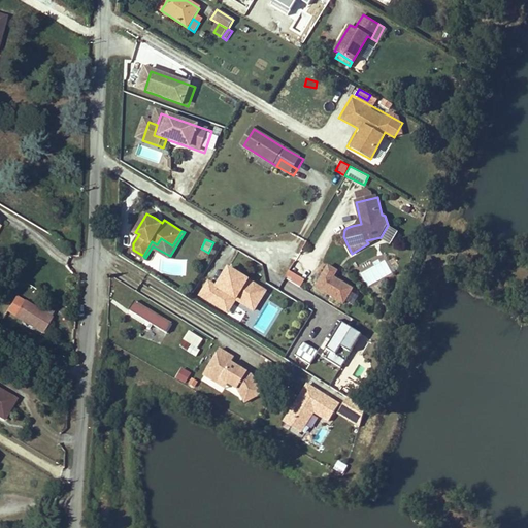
[(353,286),(334,276),(338,268),(326,262),(314,288),(344,302),(353,286)]
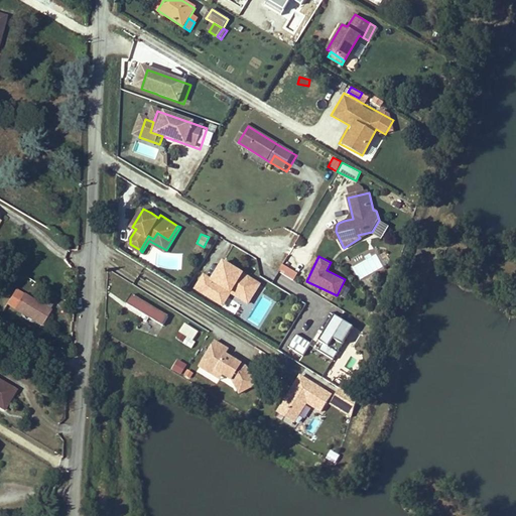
[(225,260),(213,279),(205,274),(197,288),(220,301),(220,300),(228,288),(232,291),(250,301),(256,290),(261,282),(225,260)]
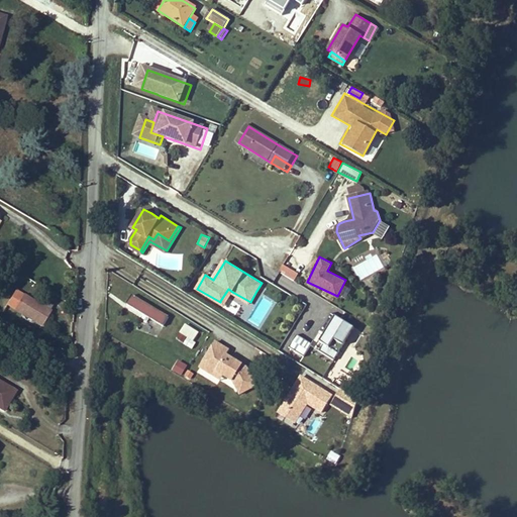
[(294,281),(298,272),(282,264),(278,273),(294,281)]
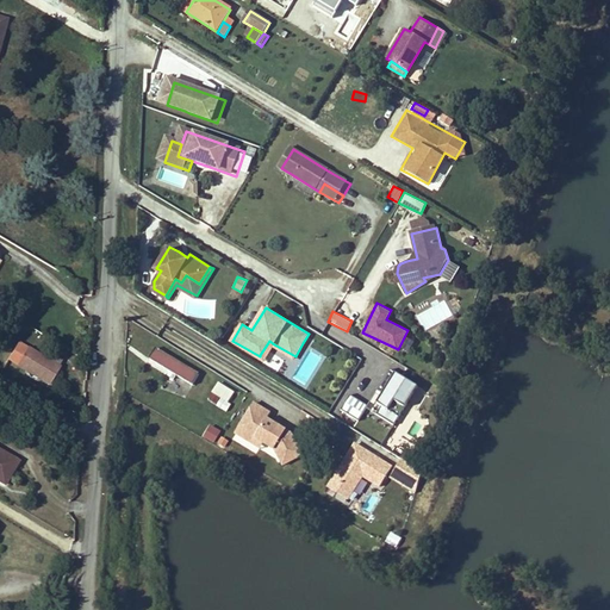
[(27,329),(23,341),(32,346),(37,332),(27,329)]
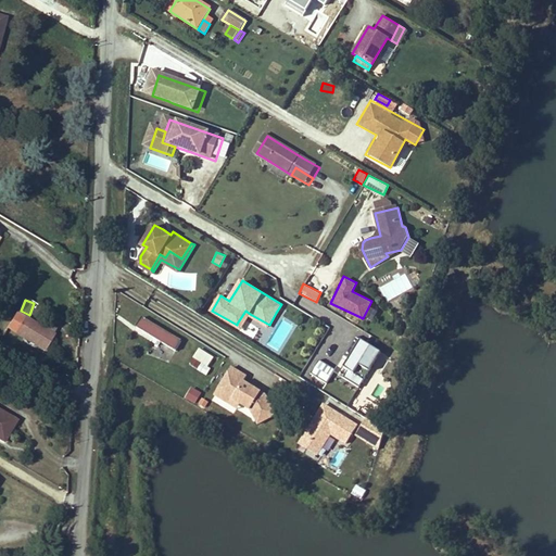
[(250,314),(245,311),(237,324),(237,325),(241,328),(250,314)]
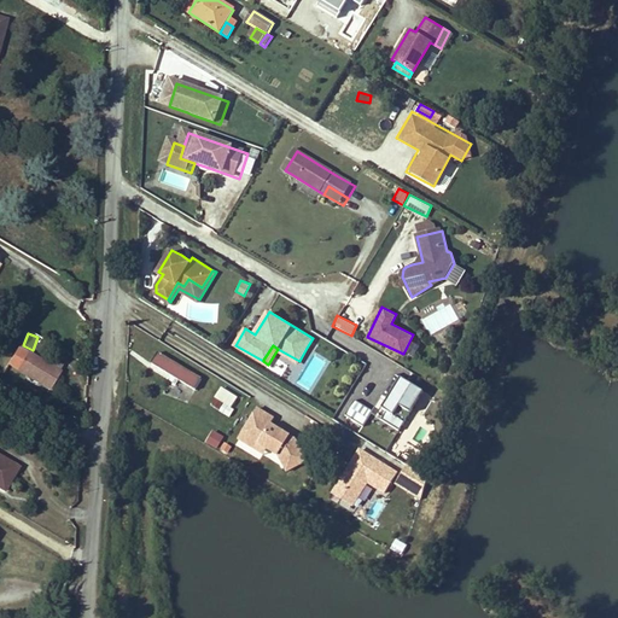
[(203,378),(161,351),(153,363),(196,390),(203,378)]
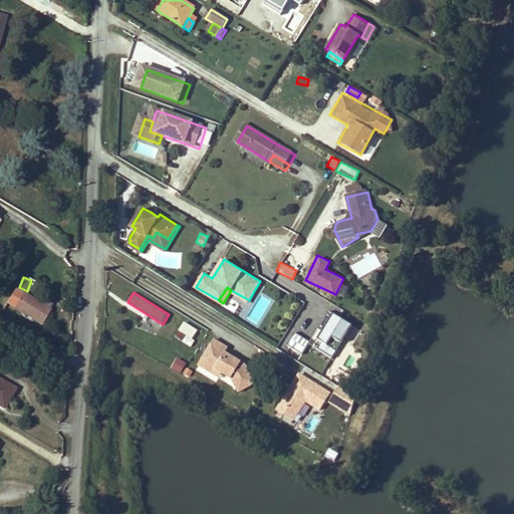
[(19,305),(43,320),(48,313),(30,302),(33,298),(26,294),(19,305)]
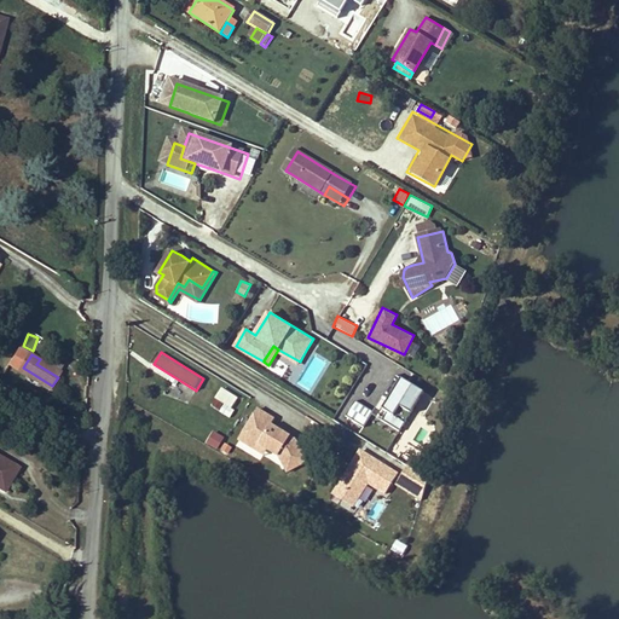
[(61,372),(40,359),(36,364),(58,377),(61,372)]
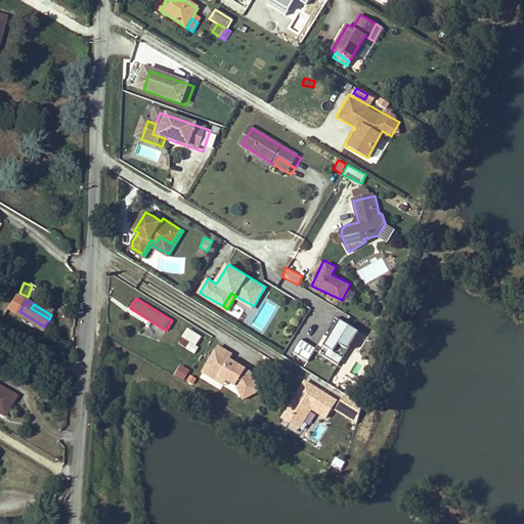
[(42,330),(44,326),(19,311),(17,314),(42,330)]
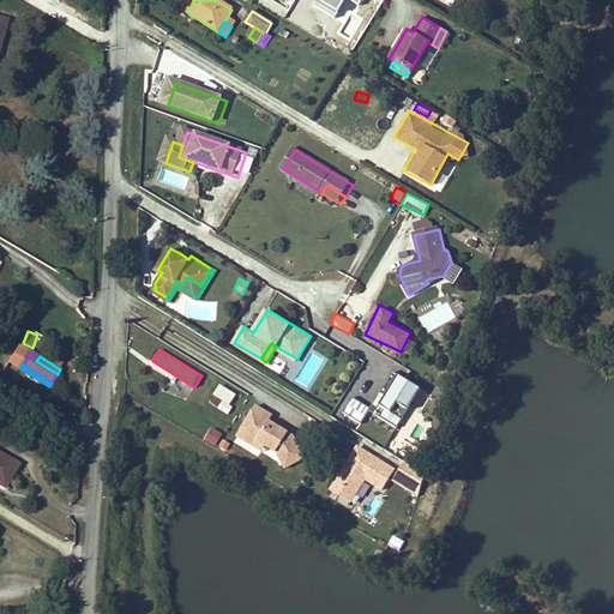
[(422,389),(423,386),(396,368),(381,391),(387,393),(380,403),(386,407),(380,415),(398,427),(422,389)]
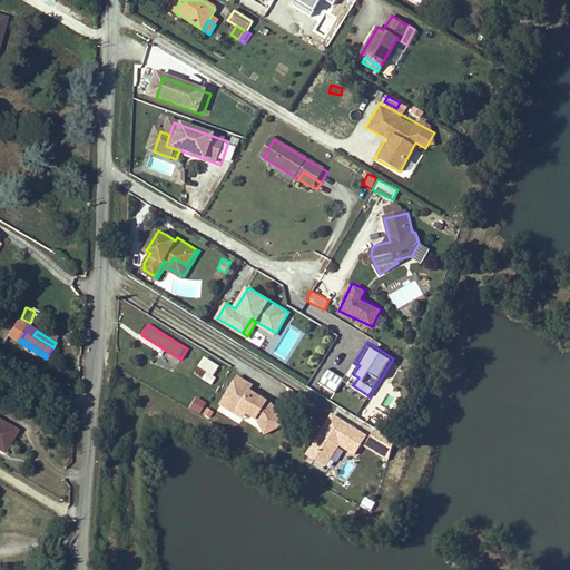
[(214,375),(219,365),(204,355),(197,366),(205,371),(202,379),(212,384),(216,377),(214,375)]
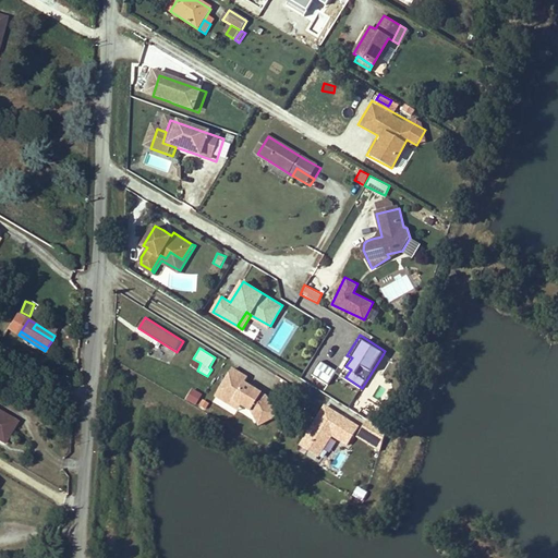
[(338,370),(322,360),(313,374),(329,384),(334,377),(338,370)]
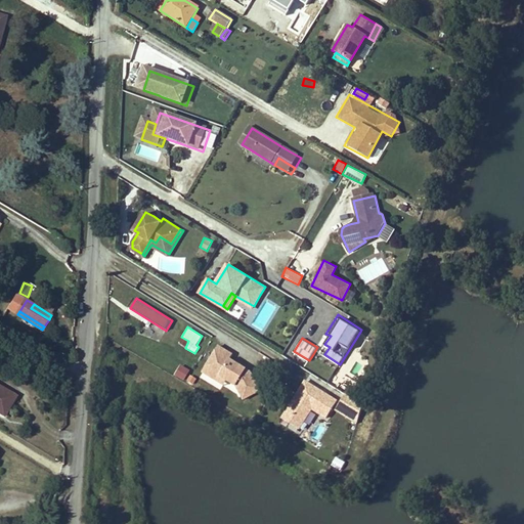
[(250,372),(242,366),(241,368),(236,366),(236,363),(228,358),(231,354),(217,345),(206,364),(213,368),(212,370),(225,380),(233,385),(235,385),(235,386),(243,399),(260,389),(250,372)]
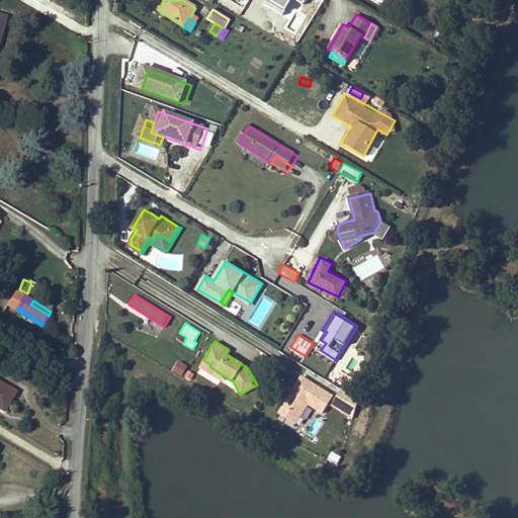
[(183,375),(187,364),(176,360),(172,371),(183,375)]
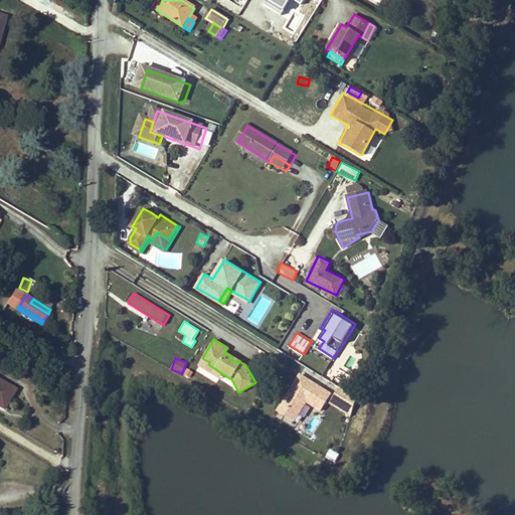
[(209,362),(202,358),(198,365),(219,377),(221,373),(208,364),(209,362)]
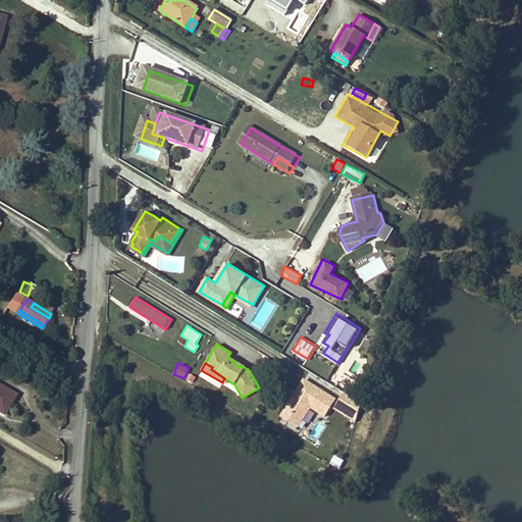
[(192,383),(195,375),(187,373),(184,380),(192,383)]
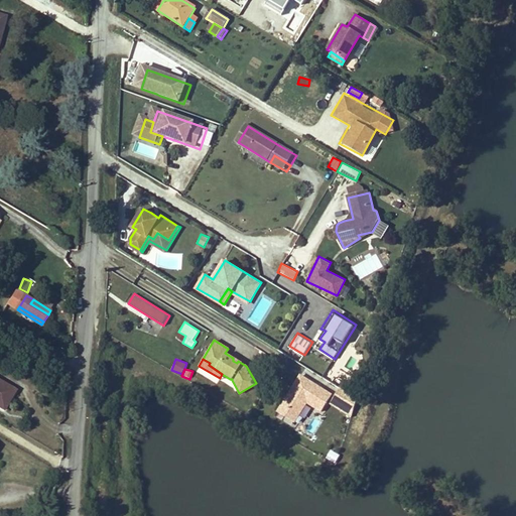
[(332,393),(300,374),(292,386),(295,388),(284,405),(298,413),(306,401),(321,410),(332,393)]
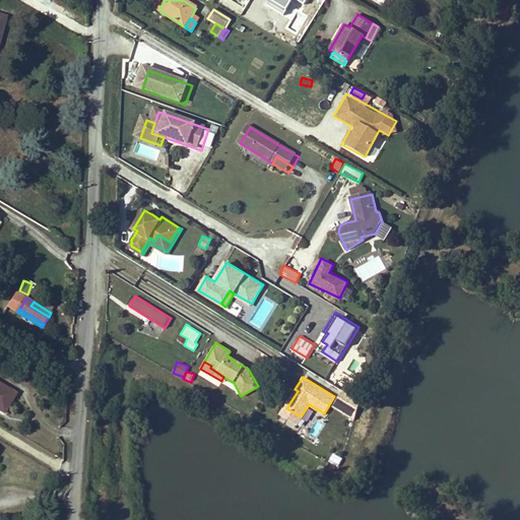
[(0,382),(0,408),(6,412),(17,393),(0,382)]
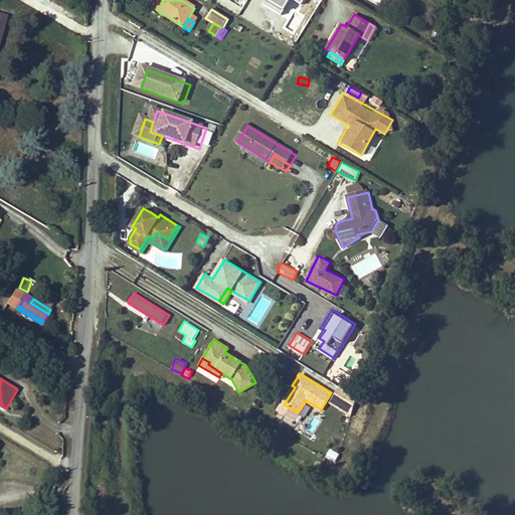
[(295,387),(292,385),(277,409),(294,419),(298,412),(284,404),(295,387)]
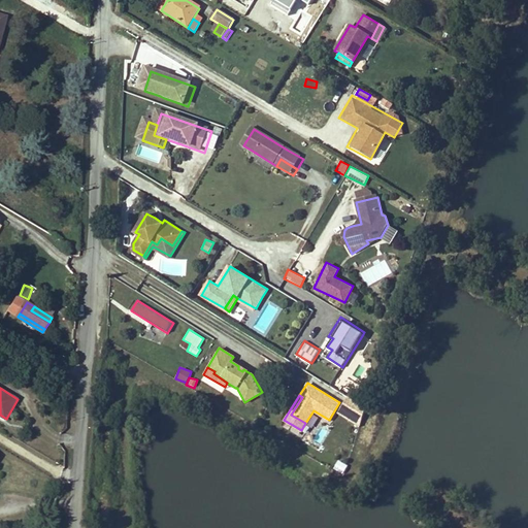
[(365,406),(348,395),(339,408),(360,422),(365,406)]
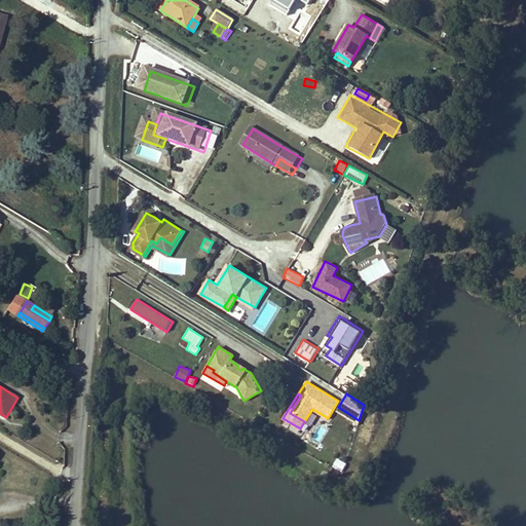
[(359,420),(338,407),(336,410),(358,424),(359,420)]
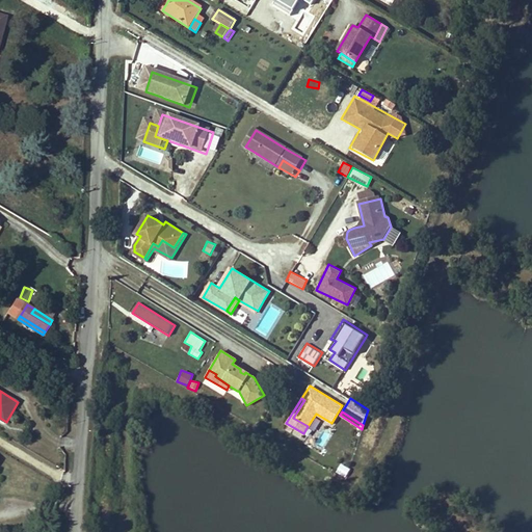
[(336,473),(346,477),(349,467),(339,463),(336,473)]
